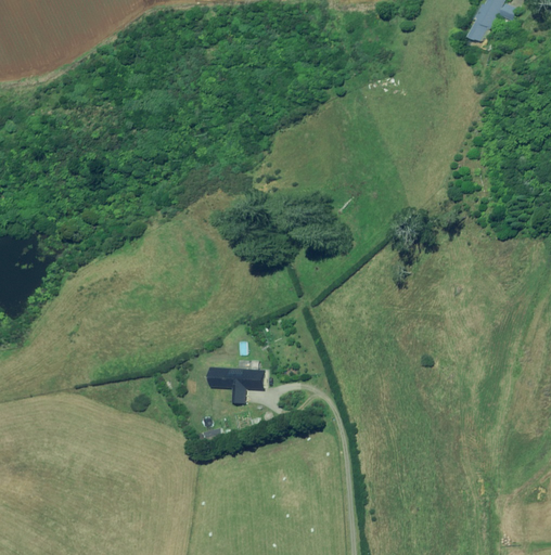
[(503,0),(487,0),(485,5),(481,3),(474,18),(477,21),(471,37),(482,42),(488,27),(490,28),(503,0)]
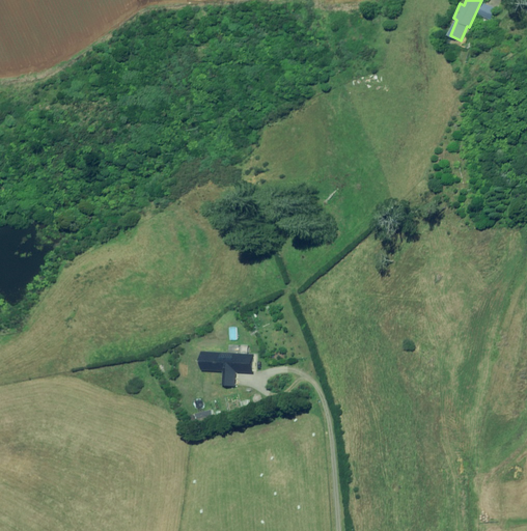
[(494,8),(483,4),(478,16),(490,21),(494,8)]
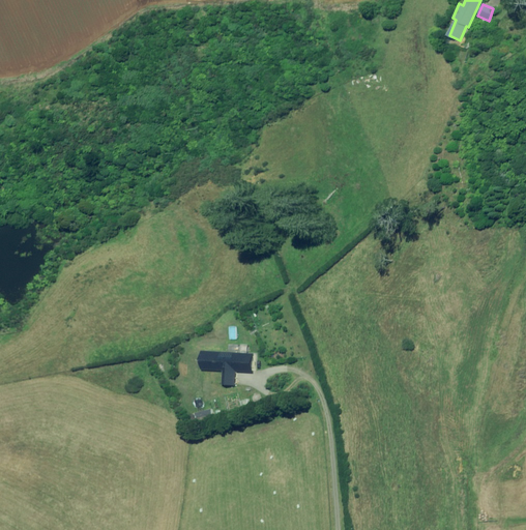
[(356,78),(358,85),(374,80),(371,71),(356,78)]
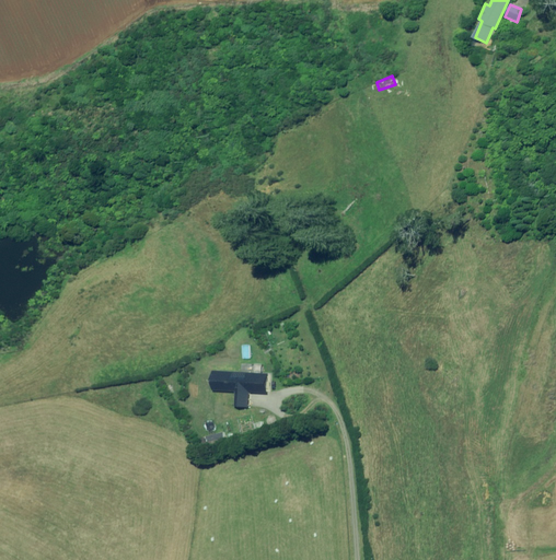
[(266,374),(215,372),(213,392),(234,392),(234,407),(246,407),(247,393),(265,394),(266,374)]
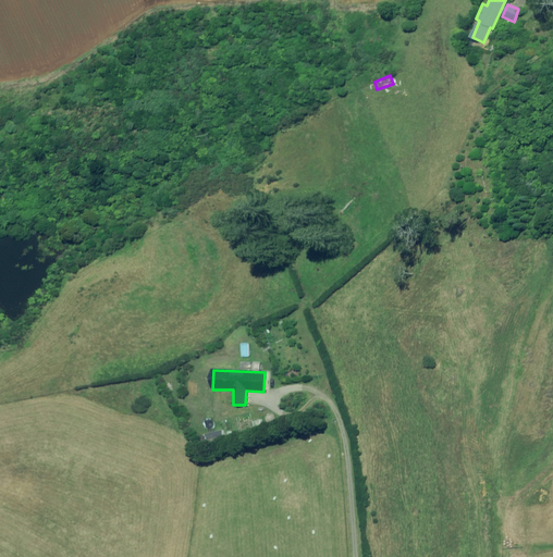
[(222,441),(220,430),(205,434),(208,445),(222,441)]
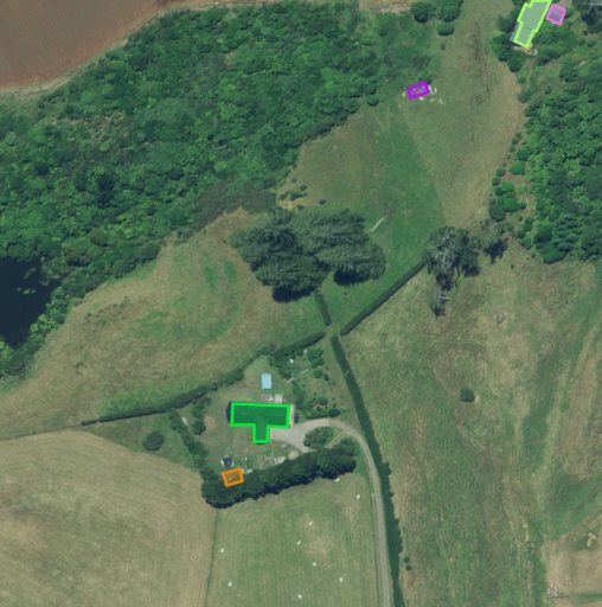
All buildings are outlined.
